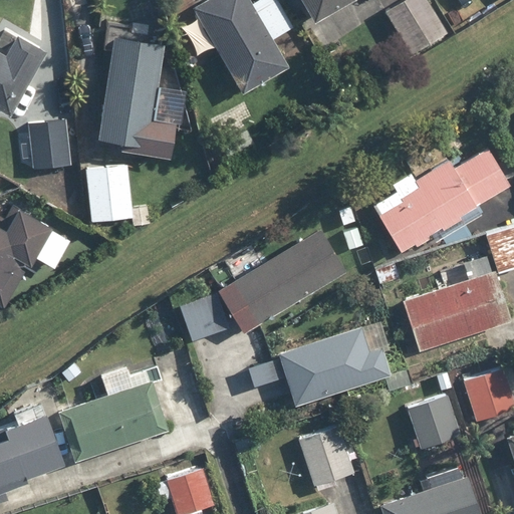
[(276,0),(252,0),(251,1),(250,0),(203,0),(194,6),(244,91),(288,64),(272,37),(292,26),(276,0)]
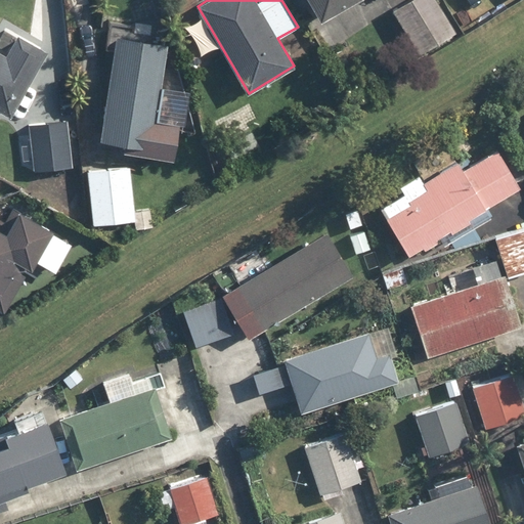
[(310,0),(320,17),(353,0),(310,0)]
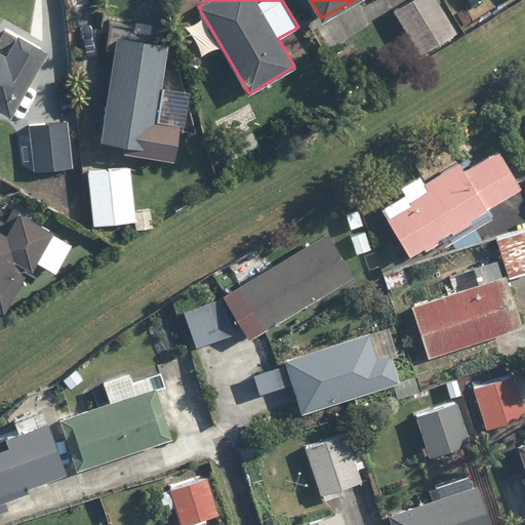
[(439,0),(408,0),(394,8),(419,54),(458,33),(439,0)]
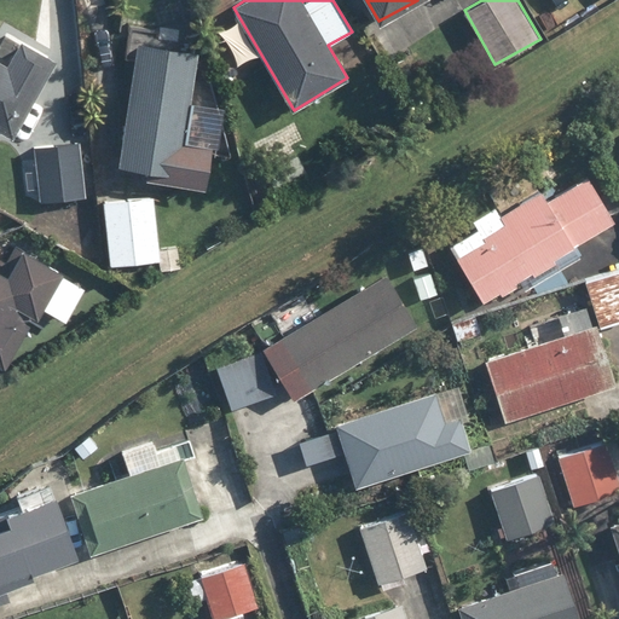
[(59,59),(16,35),(1,62),(0,62),(0,131),(13,139),(59,59)]
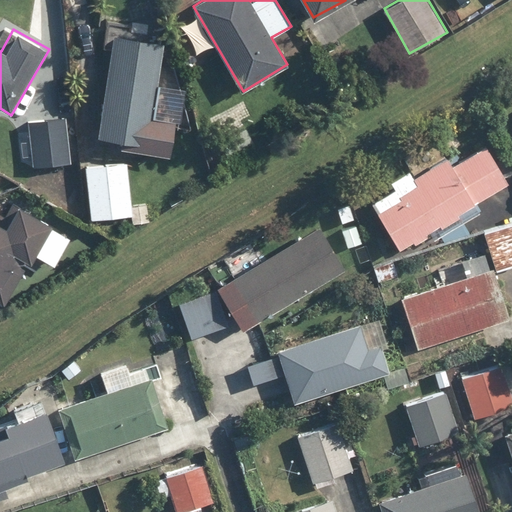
[(122,151),(172,153),(175,87),(159,87),(161,38),(114,36),(101,140),(123,141),(122,151)]
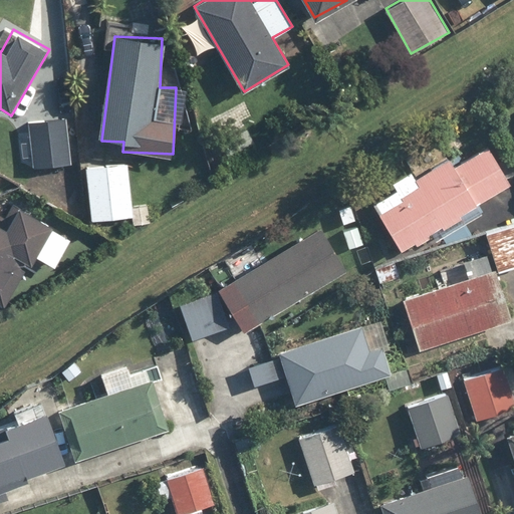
[(67,115),(29,119),(33,167),(71,164),(67,115)]
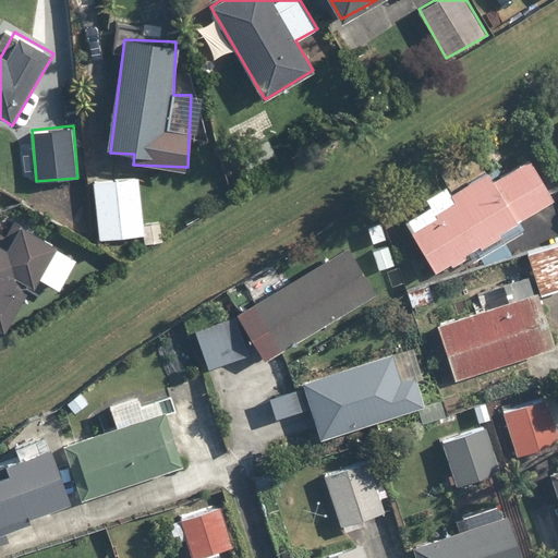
[(429,205),(403,222),(437,276),(470,255),(473,261),(522,231),(517,220),(554,199),(529,159),(493,181),(488,173),(450,194),(446,185),(426,197),(429,205)]
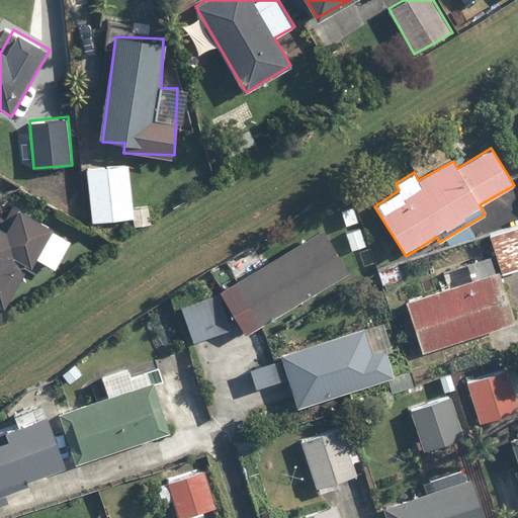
[(131,165),(87,168),(90,221),(134,218),(131,165)]
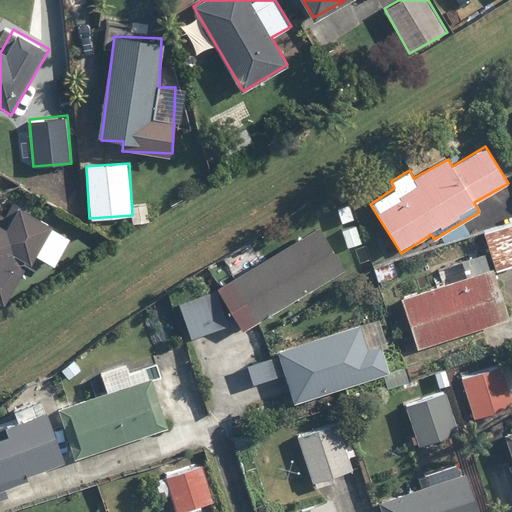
[(0,284),(9,270),(15,273),(23,259),(30,263),(35,255),(54,266),(71,237),(9,201),(3,212),(0,210),(0,284)]
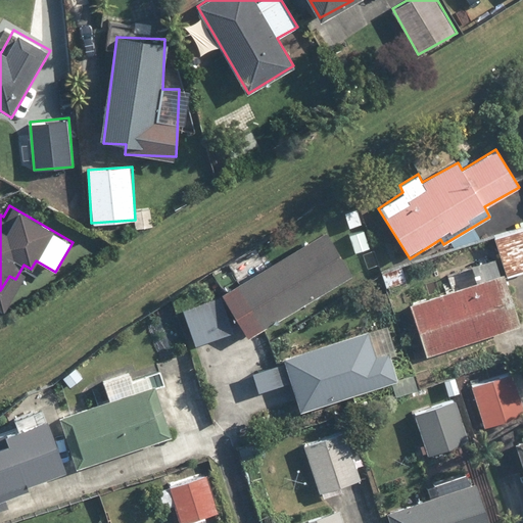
[(522,270),(522,227),(494,236),(507,275),(522,270)]
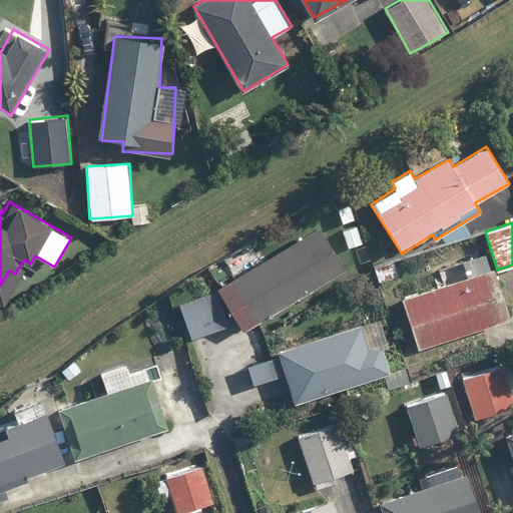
[(347,269),(321,225),(218,289),(244,332),(347,269)]
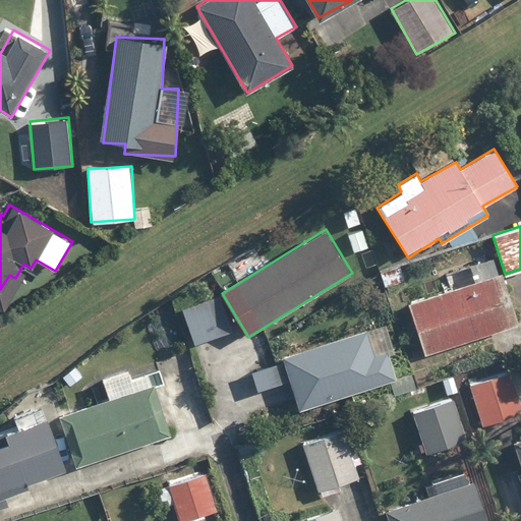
[(407,302),(424,354),(518,323),(502,272),(407,302)]
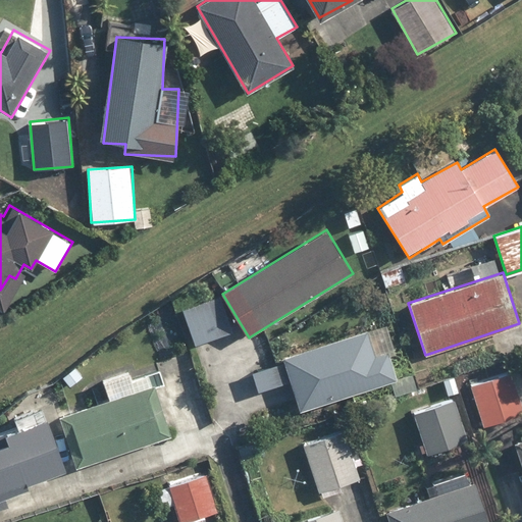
[(221,297),(181,309),(192,344),(231,332),(221,297)]
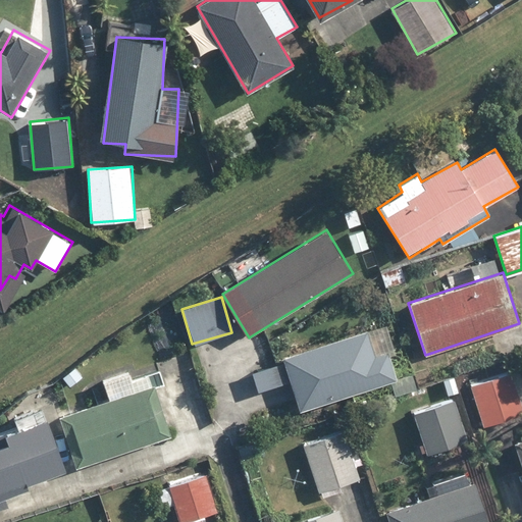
[(395,396),(419,388),(414,372),(396,378),(386,351),(374,354),(367,330),(282,357),(284,362),(249,373),(255,392),(290,380),(300,411),(390,382),(395,396)]
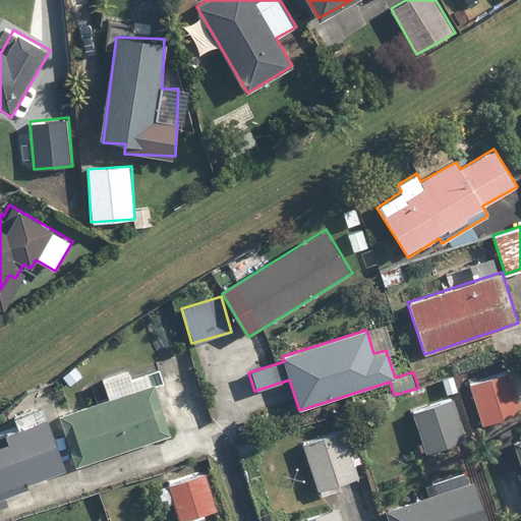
[(520,402),(509,368),(471,382),(485,423),(520,410),(520,402)]
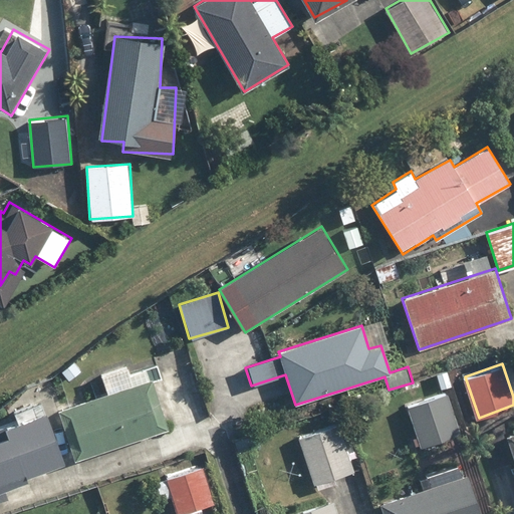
[(77,457),(168,430),(153,382),(166,378),(163,366),(102,384),(104,393),(61,407),(77,457)]
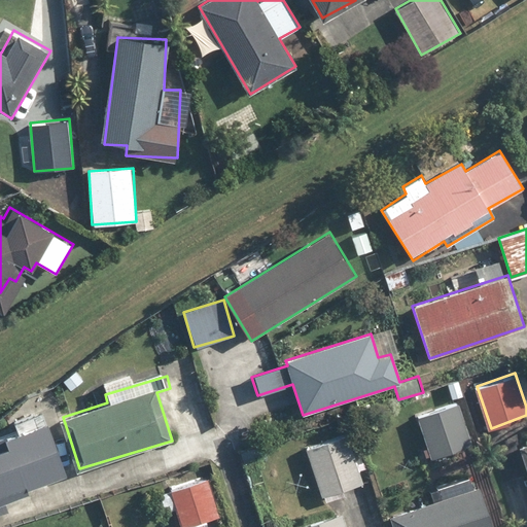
[(457,405),(420,419),(434,456),(471,442),(457,405)]
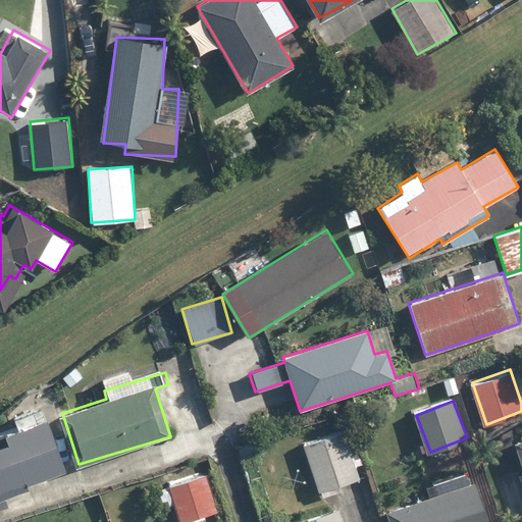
[(29,481),(64,468),(45,415),(0,431),(0,432),(3,440),(0,440),(0,497),(31,485),(29,481)]
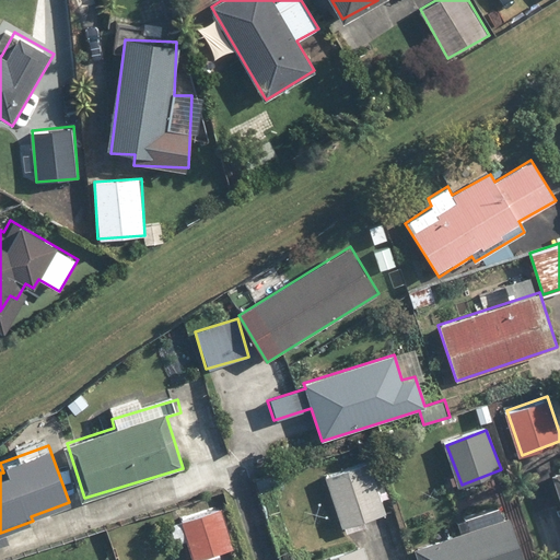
[(369,459),(326,474),(343,529),(387,515),(369,459)]
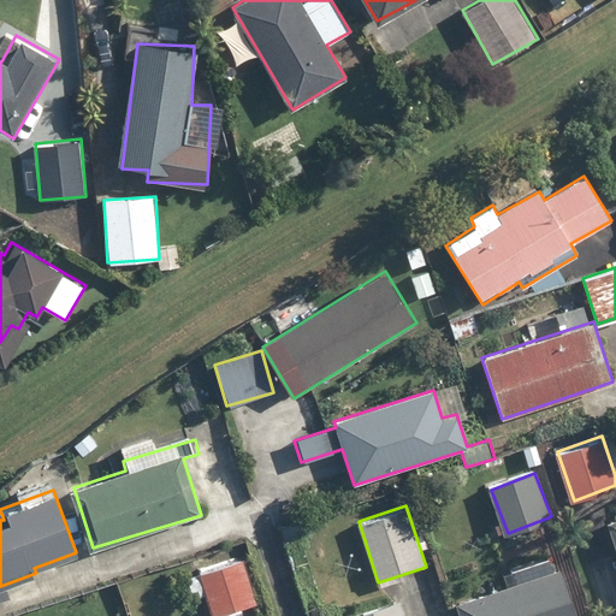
[(576,615),(557,555),(511,570),(516,582),(456,603),(460,615),(576,615)]
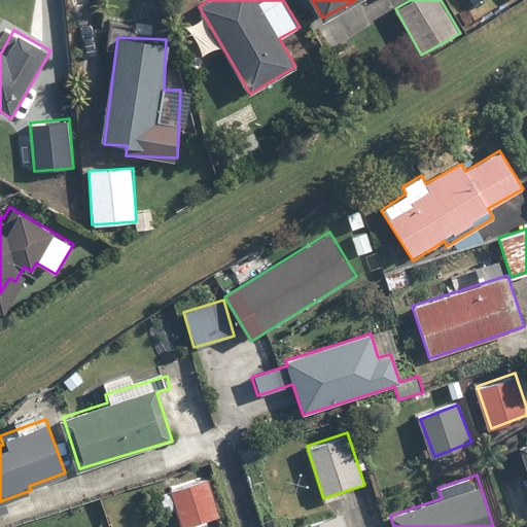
[(168,489),(180,526),(206,526),(205,521),(219,516),(206,476),(168,489)]
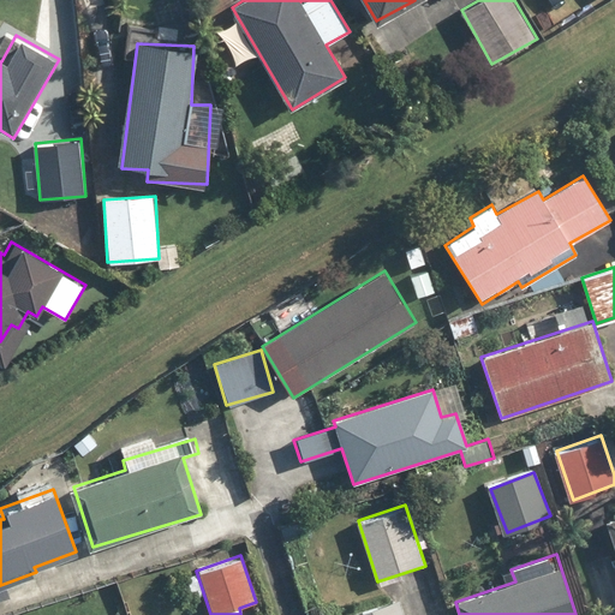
[(402,614),(396,597),(348,614),(402,614)]
